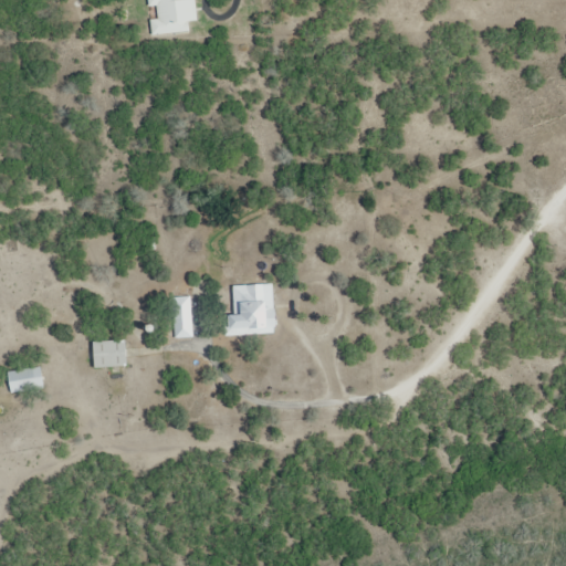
[(154,34),(191,31),(190,21),(199,20),(197,0),(149,0),(150,7),(158,6),(159,18),(153,19),(154,34)]
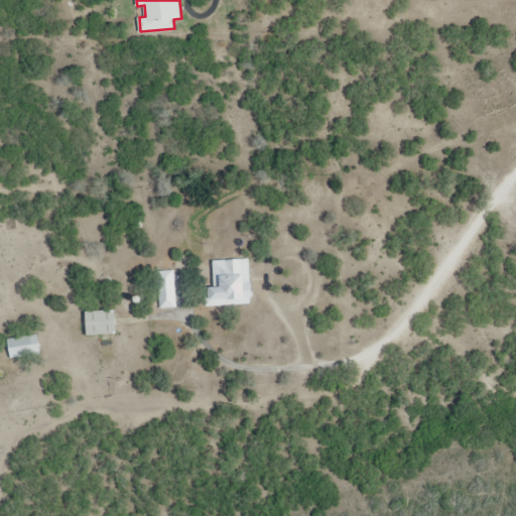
[(208,288),(208,303),(250,303),(250,260),(215,260),(215,288),(208,288)]
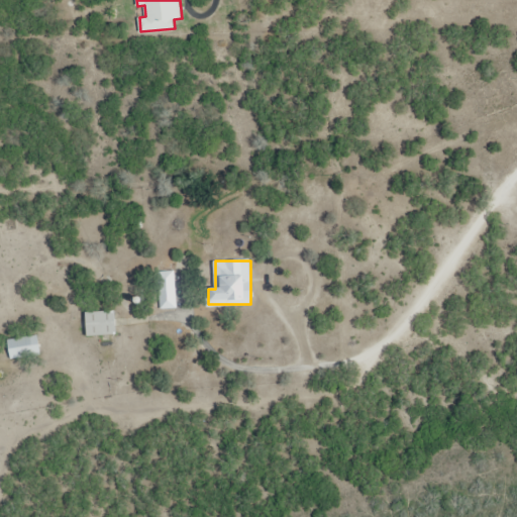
[(159,272),(160,309),(178,308),(177,272),(159,272)]
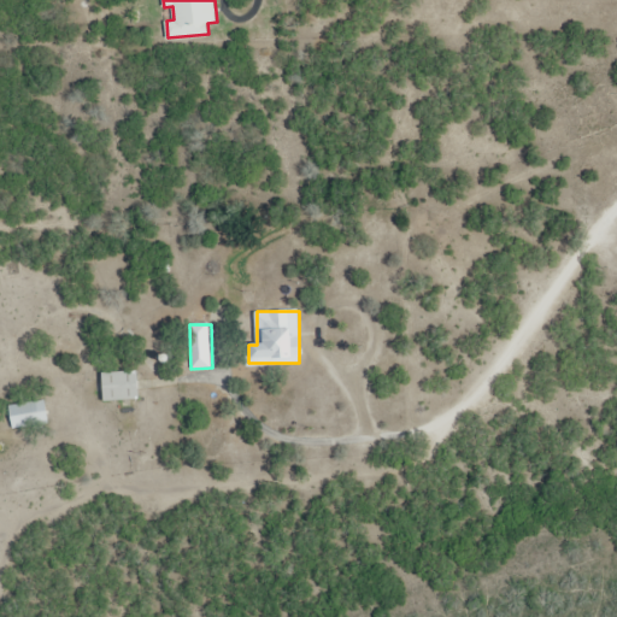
[(104,371),(105,400),(140,400),(140,371),(104,371)]
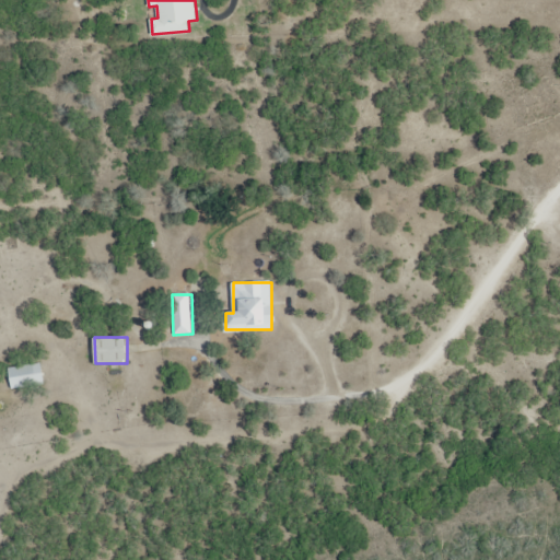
[(41,360),(9,369),(14,389),(46,382),(41,360)]
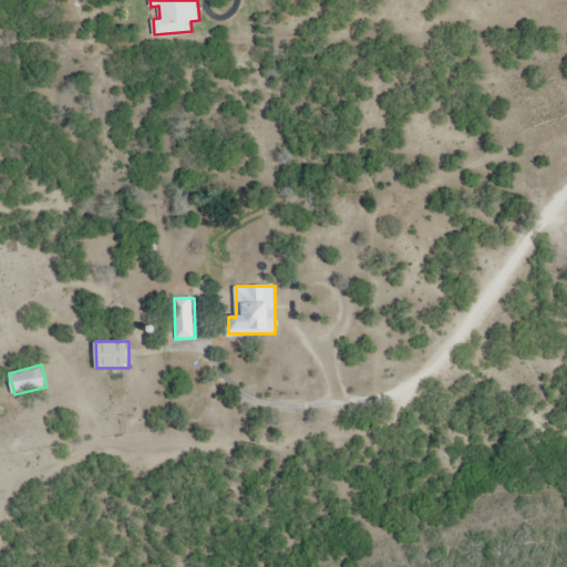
All buildings are outlined.
